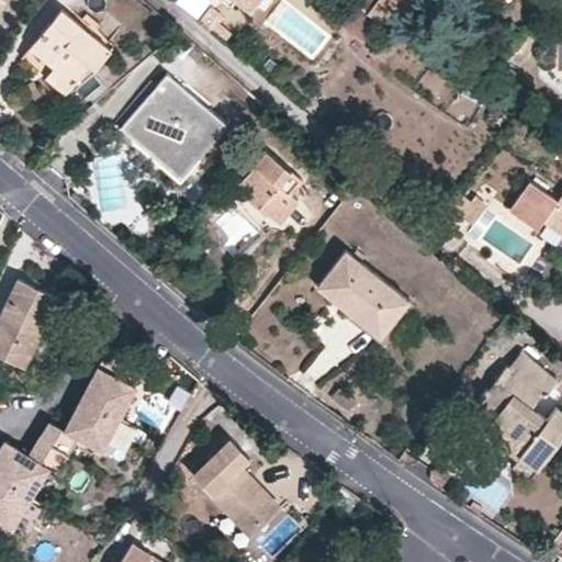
[(236,0),(250,10),(257,0),(236,0)]
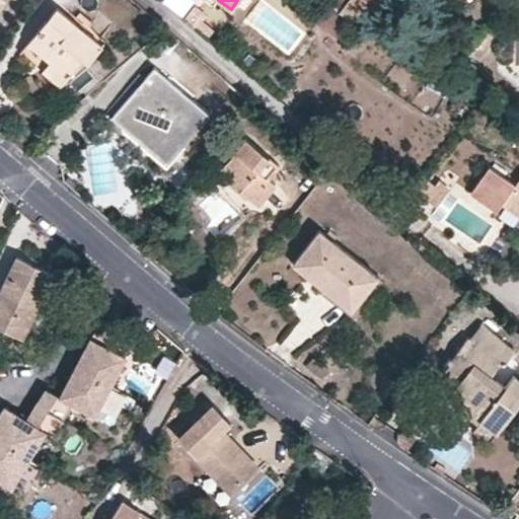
[(364,22),(367,23),(383,0),(347,0),(343,6),(340,10),(361,25),(364,22)]
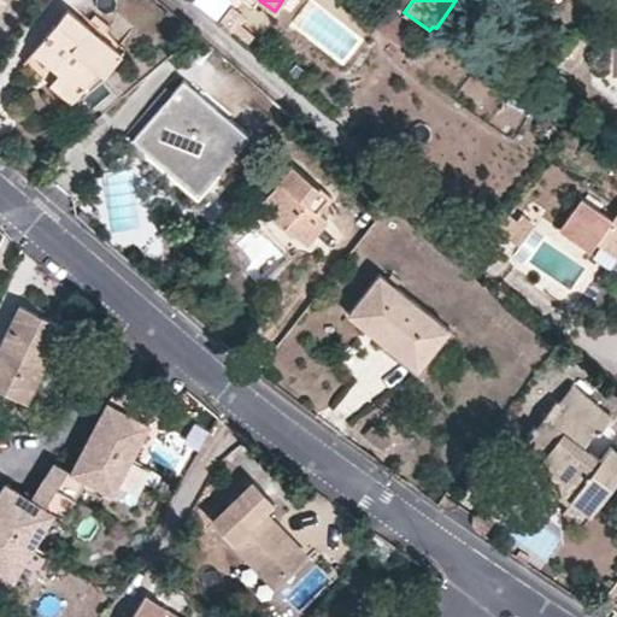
[(69,9),(34,51),(60,72),(81,90),(100,68),(107,74),(123,52),(69,9)]
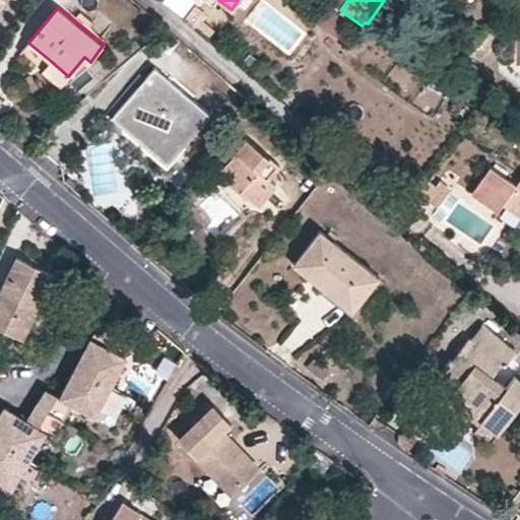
[(475,42),(482,48),(493,35),(485,28),(475,42)]
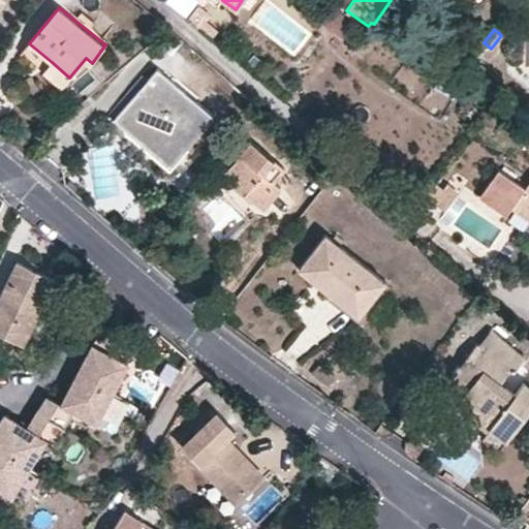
[(62,87),(69,78),(52,62),(43,72),(62,87)]
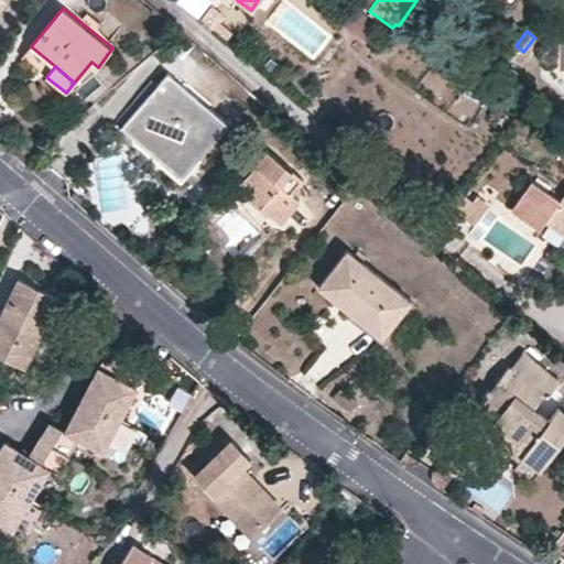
[(187,173),(227,123),(167,74),(128,122),(187,173)]
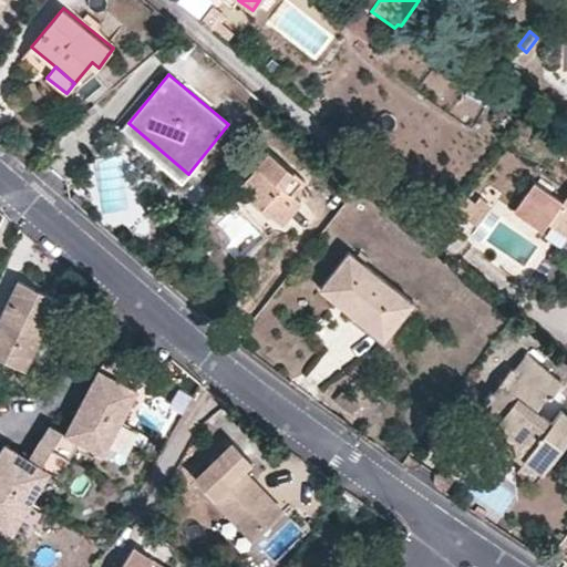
[(129,123),(123,130),(171,169),(183,181),(188,174),(129,123)]
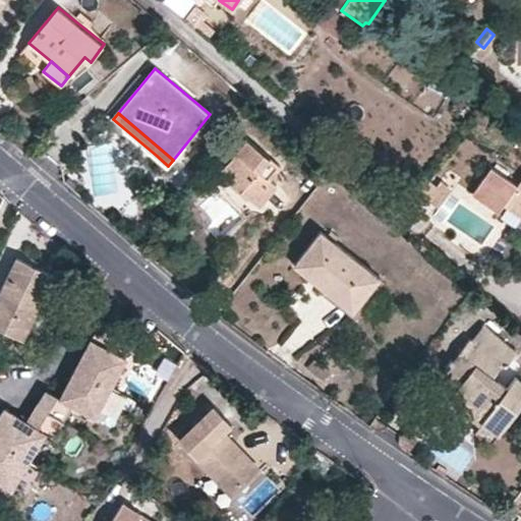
[(249,140),(220,175),(253,203),(272,182),(282,168),(249,140)]
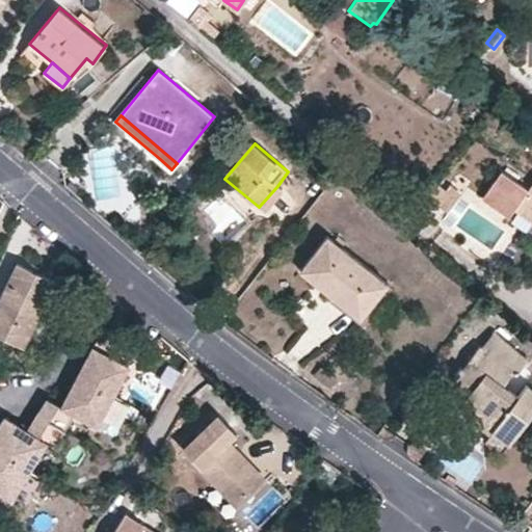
[(521,201),(530,187),(502,168),(482,197),(510,216),(514,210),(521,201)]
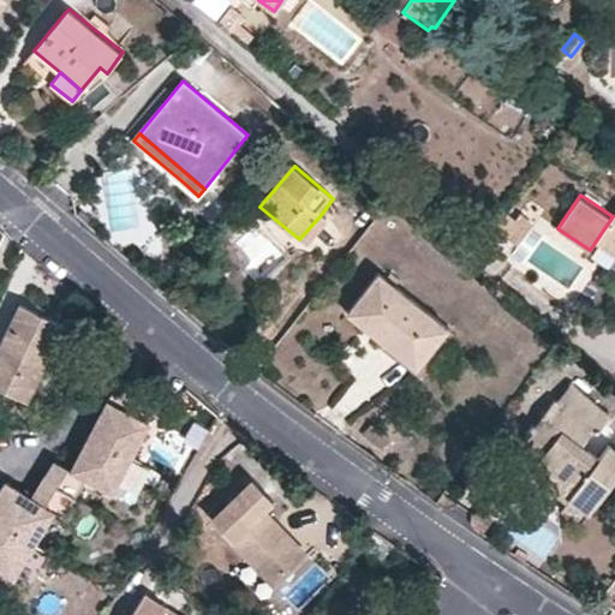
[(518,220),(506,209),(495,221),(507,232),(518,220)]
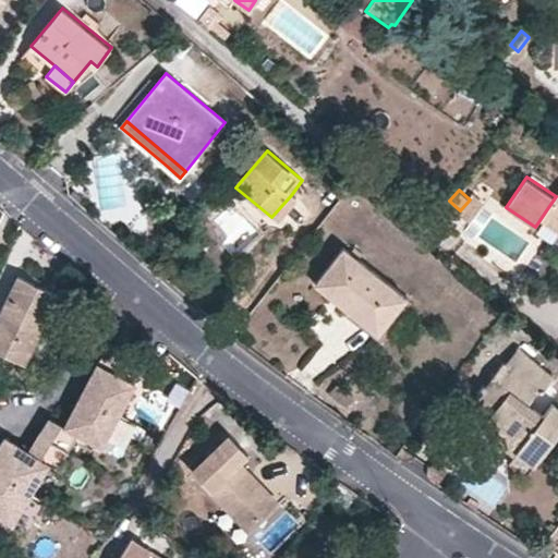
[(546,210),(557,218),(557,193),(556,196),(546,210)]
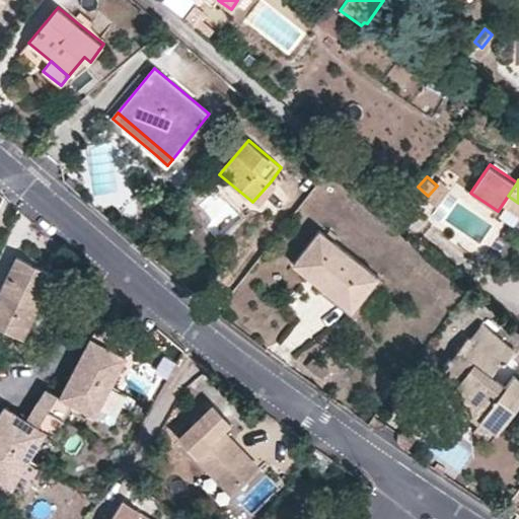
[(437,186),(428,196),(439,205),(452,190),(441,180),(437,186)]
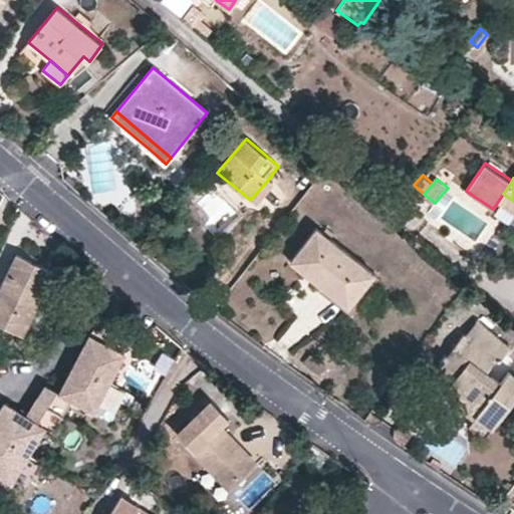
[(250,200),(258,207),(276,185),(268,180),(250,200)]
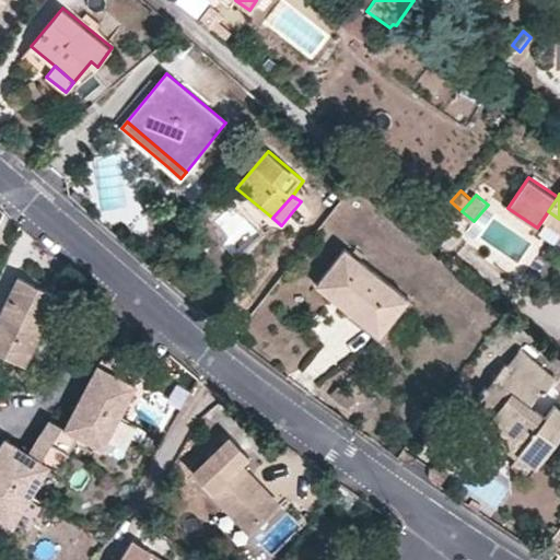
[(559,219),(548,211),(541,221),(559,232),(559,219)]
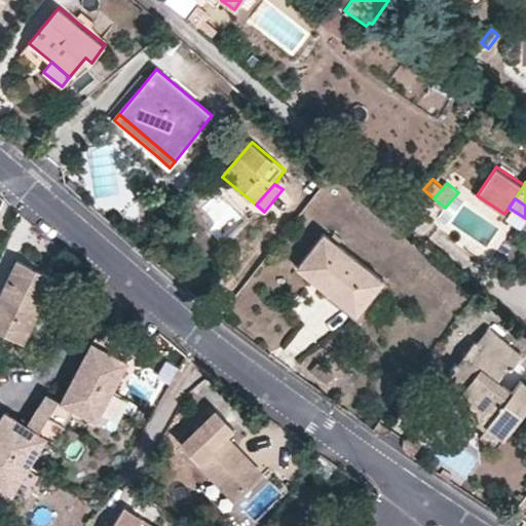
[(325,232),(297,267),(358,314),(384,279),(325,232)]
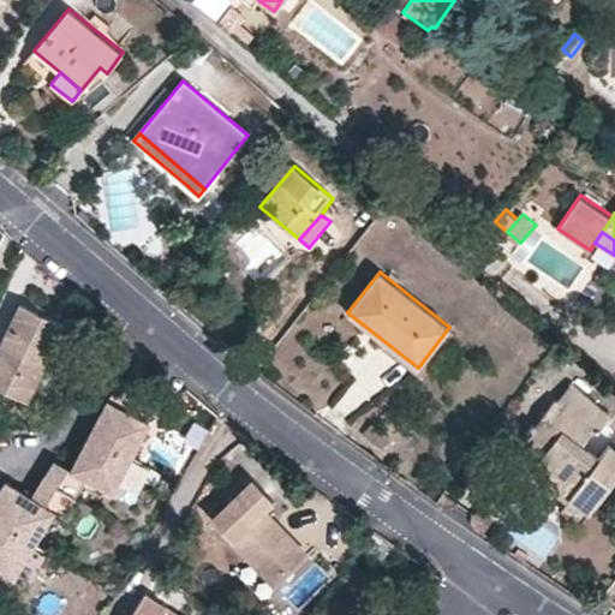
[(65,323),(19,303),(0,344),(0,383),(30,396),(65,323)]
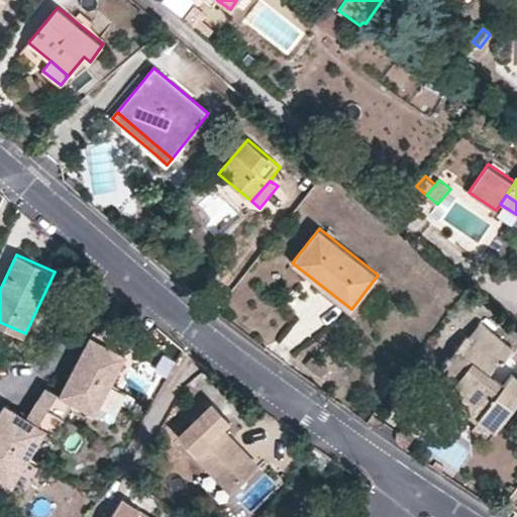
[(102,319),(58,393),(74,403),(91,414),(124,357),(106,346),(117,327),(102,319)]
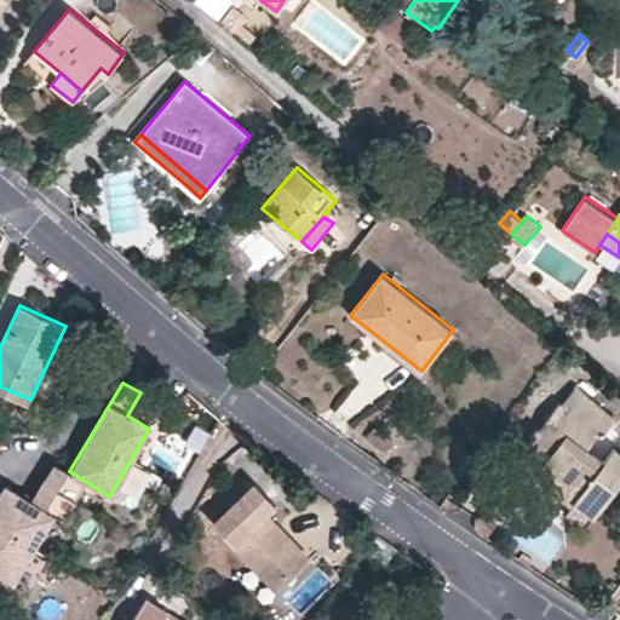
[(562,403),(560,401),(528,443),(546,458),(539,469),(539,477),(541,484),(570,506),(574,504),(592,517),(619,481),(619,451),(615,447),(604,459),(587,446),(601,430),(606,432),(615,418),(575,386),(562,403)]
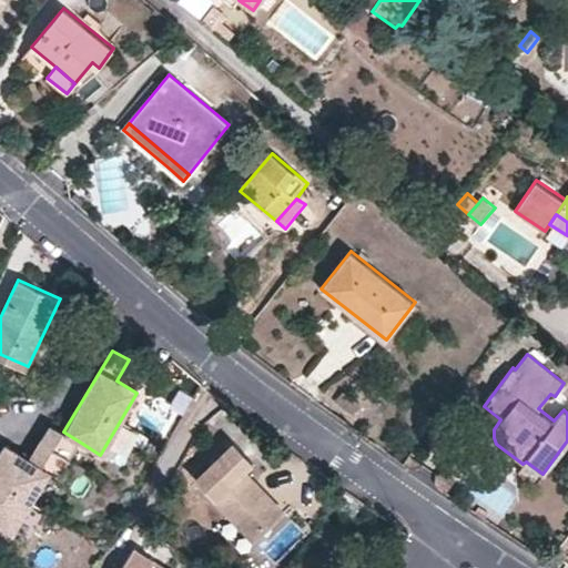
[(51,425),(41,443),(70,460),(81,443),(63,432),(51,425)]
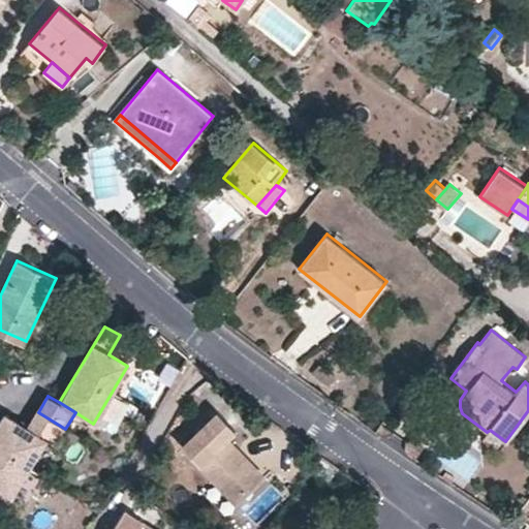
[(237,503),(266,475),(228,435),(236,427),(220,411),(183,447),(237,503)]
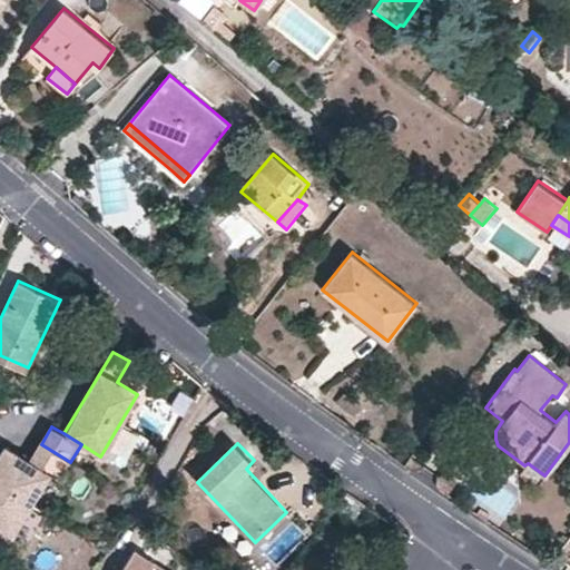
[(41,444),(30,462),(50,474),(59,480),(70,462),(41,444)]
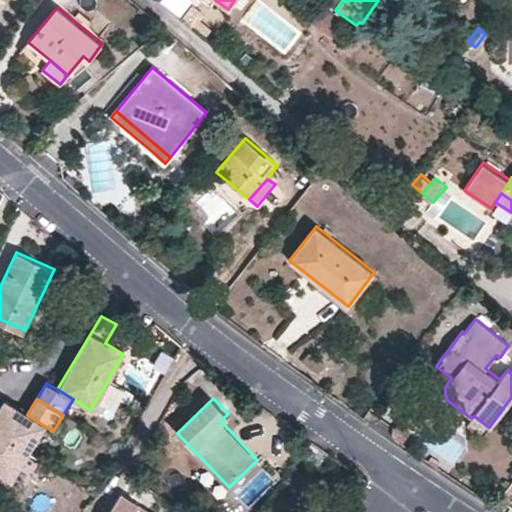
[(45,426),(27,415),(5,401),(0,408),(0,435),(28,453),(45,426)]
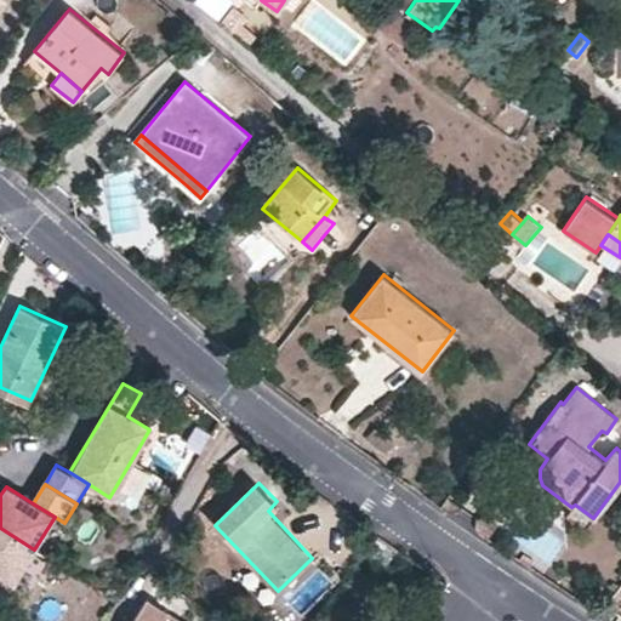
[(571,507),(567,514),(586,528),(593,518),(575,505),(571,507)]
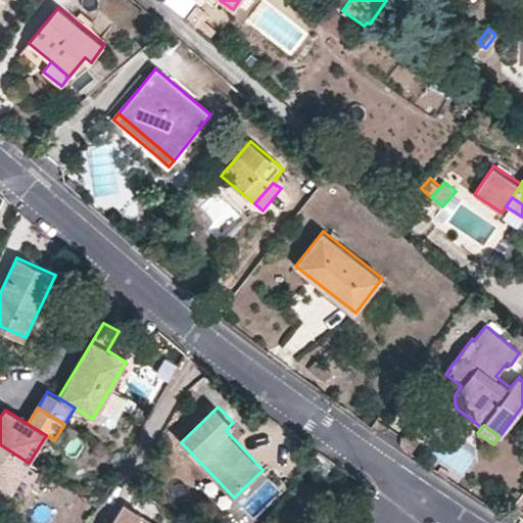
[(413,453),(421,440),(409,432),(400,444),(413,453)]
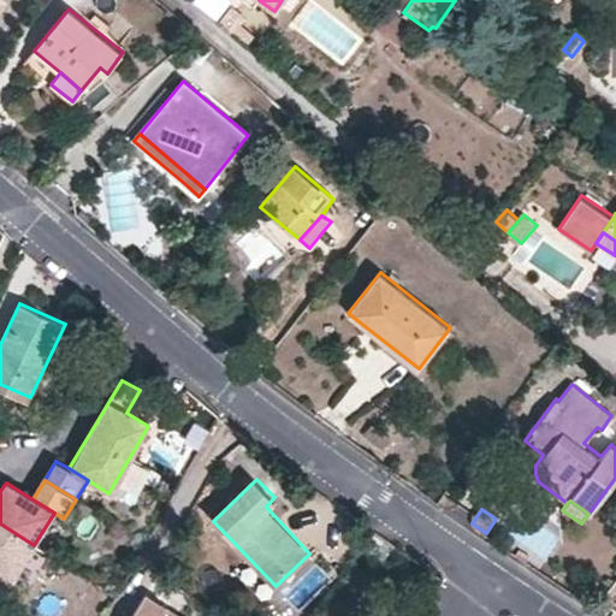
[(34,545),(0,523),(0,569),(15,578),(34,545)]
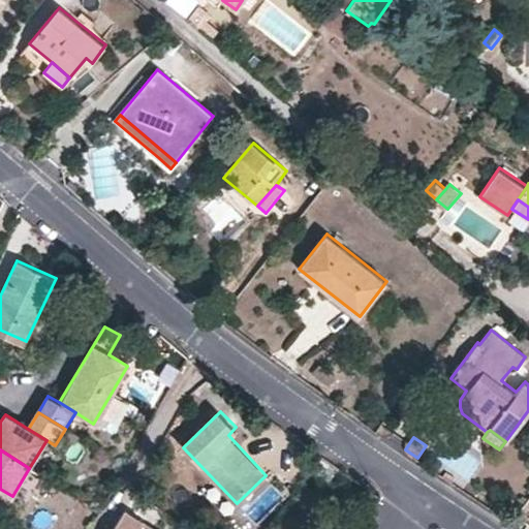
[(153,528),(123,509),(112,528),(153,528)]
